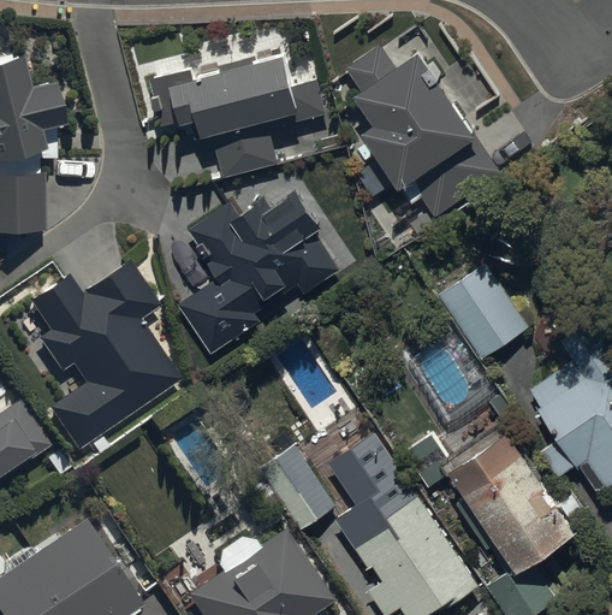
[(355,100),(375,130),(363,137),(399,193),(411,185),(437,223),(504,178),(422,55),(398,71),(379,42),(344,65),(363,95),(355,100)]
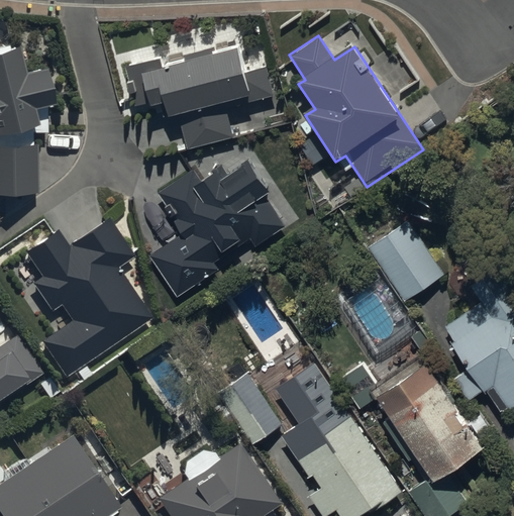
[(40,71),(21,77),(11,46),(0,49),(0,198),(29,200),(32,133),(9,132),(36,124),(33,115),(54,109),(40,71)]
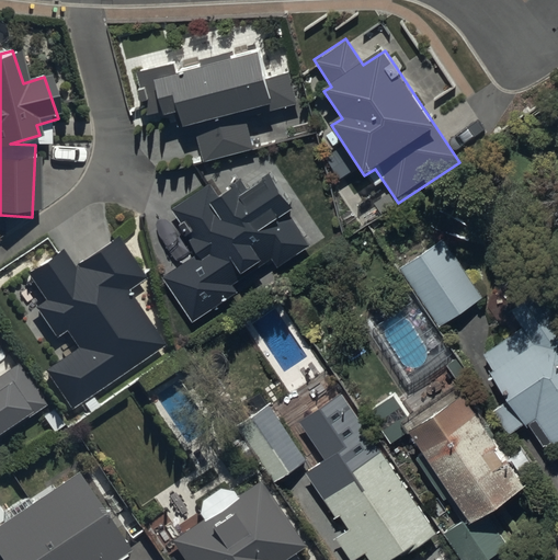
[(148,116),(181,107),(189,135),(197,133),(205,162),(253,149),(246,120),(298,105),(291,78),(268,84),(259,50),(178,72),(175,61),(136,72),(139,83),(148,116)]
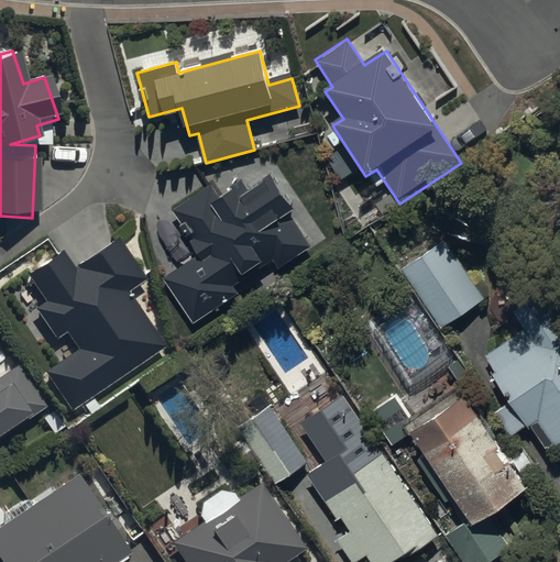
[(261,262),(268,256),(278,271),(311,249),(265,179),(249,190),(244,184),(219,200),(208,185),(172,210),(201,253),(163,279),(194,326),(240,294),(232,283),(261,263),(261,262)]
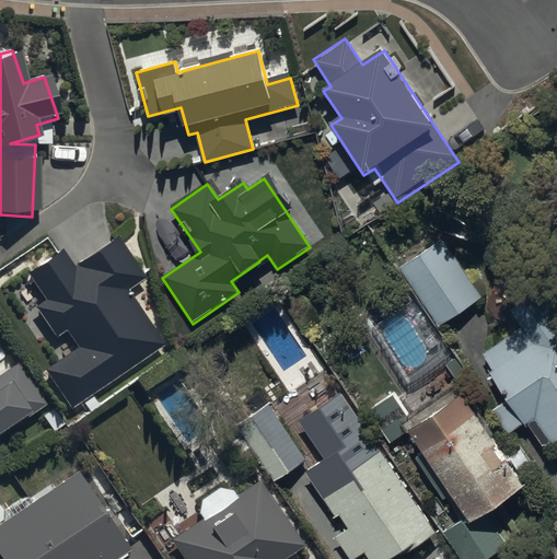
[(97,251),(72,268),(59,249),(24,272),(37,291),(43,299),(30,307),(51,339),(64,330),(77,349),(43,372),(67,409),(162,346),(137,309),(127,293),(144,281),(116,239),(97,251)]
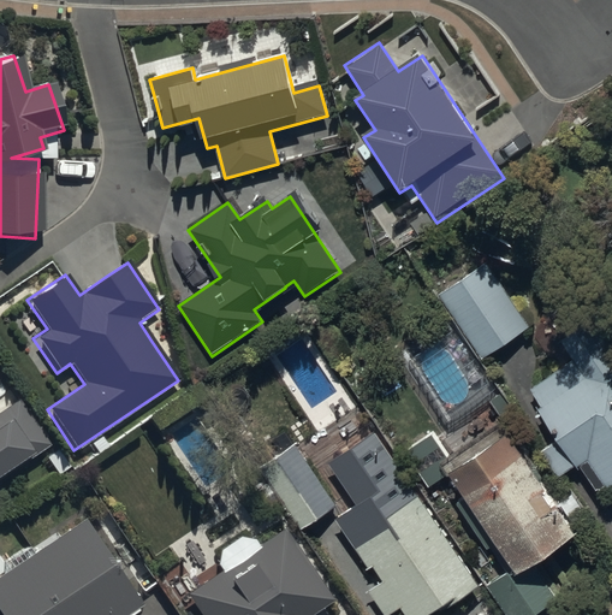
[(437,295),(480,359),(527,327),(483,262),(437,295)]
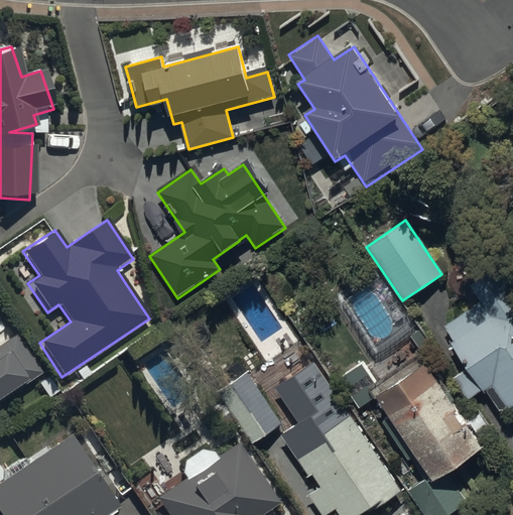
[(484,395),(495,388),(511,412),(512,410),(512,292),(507,284),(497,268),(469,287),(479,303),(450,323),(439,330),(467,370),(449,382),(466,407),(484,395)]
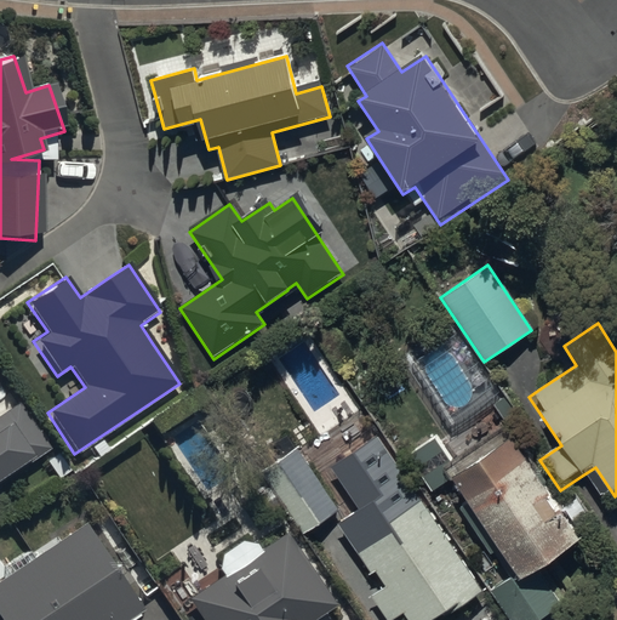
[(0,484),(50,451),(17,403),(0,414),(0,484)]
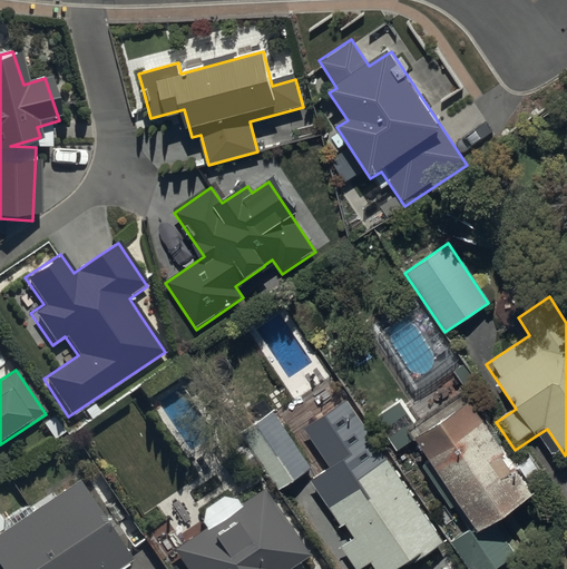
[(419,440),(431,458),(420,466),(466,533),(449,545),(465,568),(504,568),(518,560),(496,528),(537,500),(471,404),(419,440)]
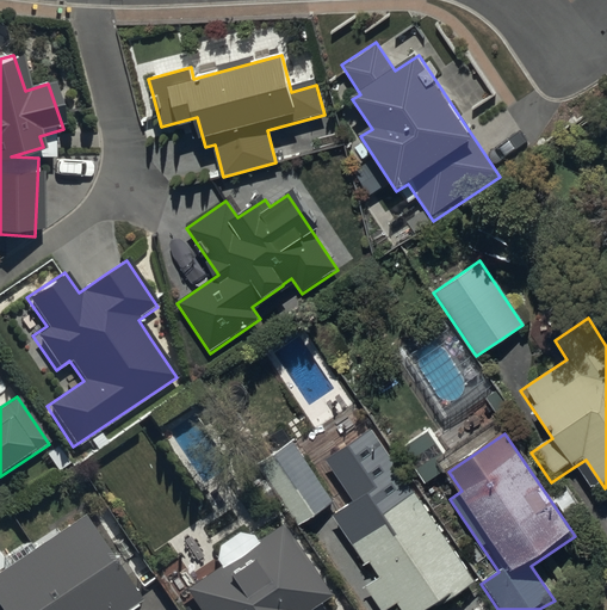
[(254,461),(298,527),(334,503),(289,437),(254,461)]
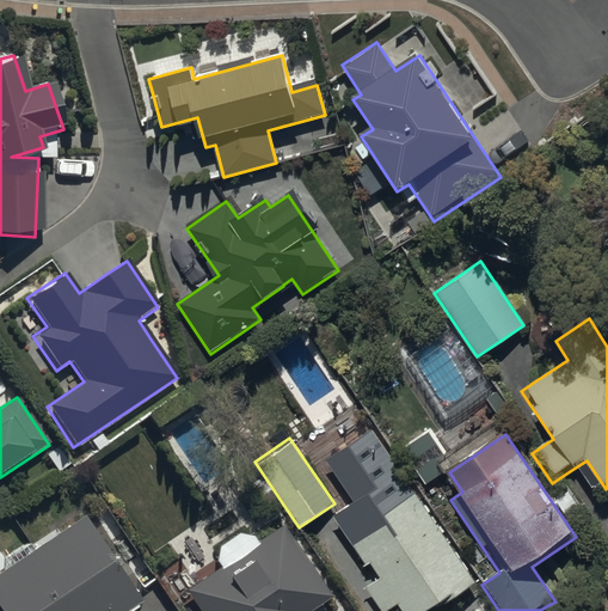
[(367,588),(381,610),(388,610),(398,605),(400,610),(433,610),(477,581),(415,489),(394,502),(382,483),(332,517),(370,573),(374,570),(380,579),(367,588)]
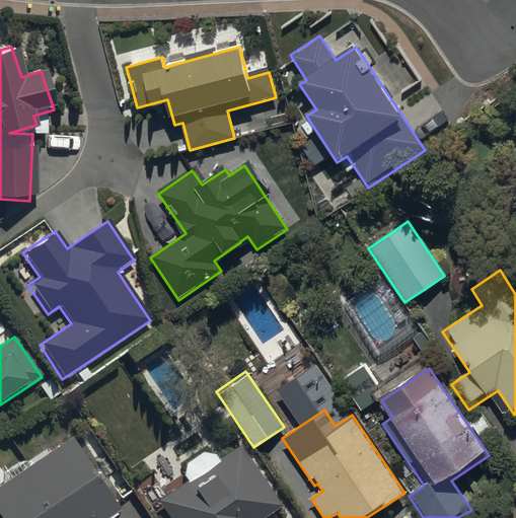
[(71,436),(0,484),(0,517),(109,517),(121,510),(71,436)]
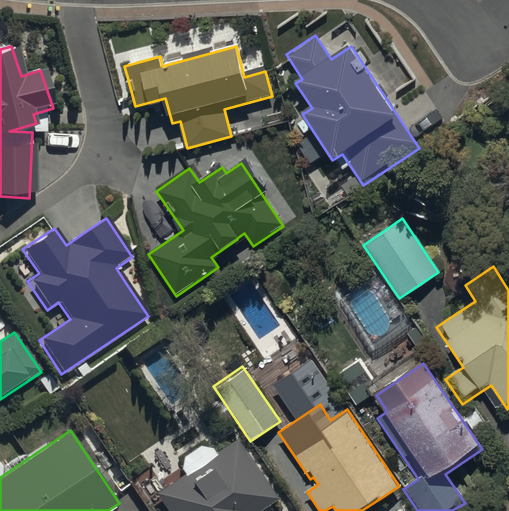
[(261,510),(275,501),(234,441),(153,496),(162,510),(261,510)]
